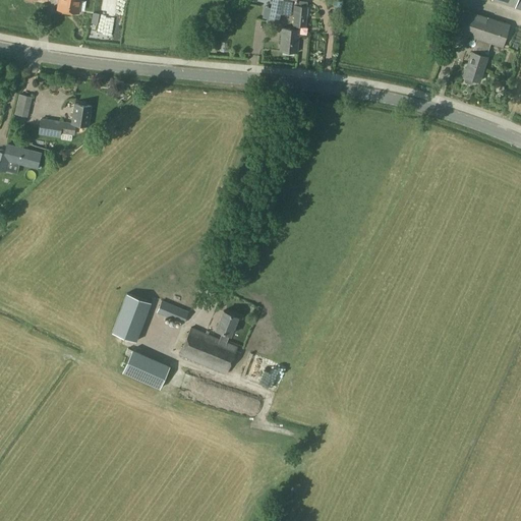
[(59,0),(58,9),(78,12),(79,0),(59,0)]
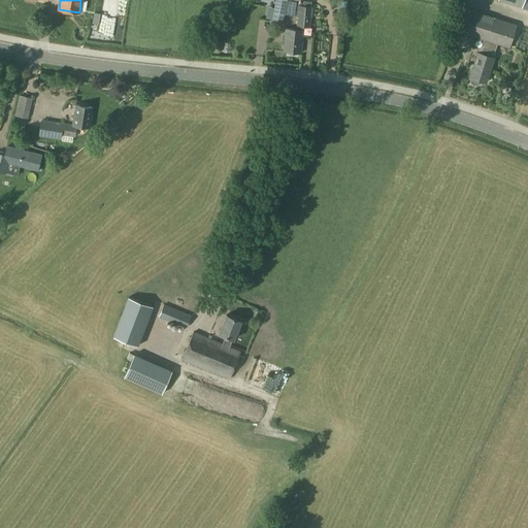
[(275,0),(271,22),(282,24),(287,0),(275,0)]
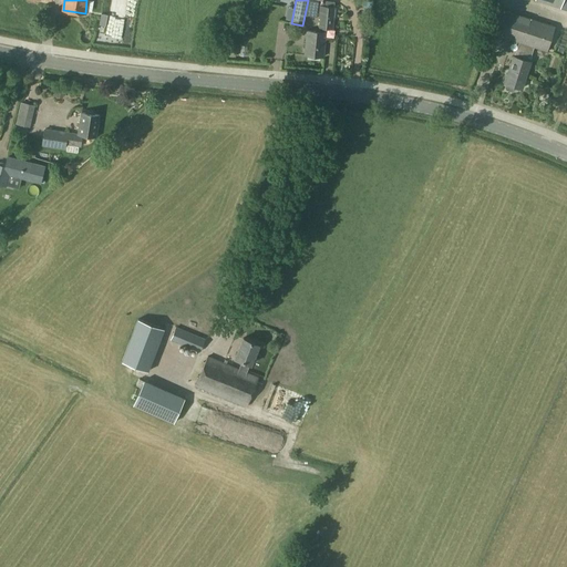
[(318,16),(320,17),(319,32),(325,32),(325,28),(332,29),(333,18),(336,18),(337,8),(334,8),(334,1),(326,1),(326,7),(320,6),(318,16)]
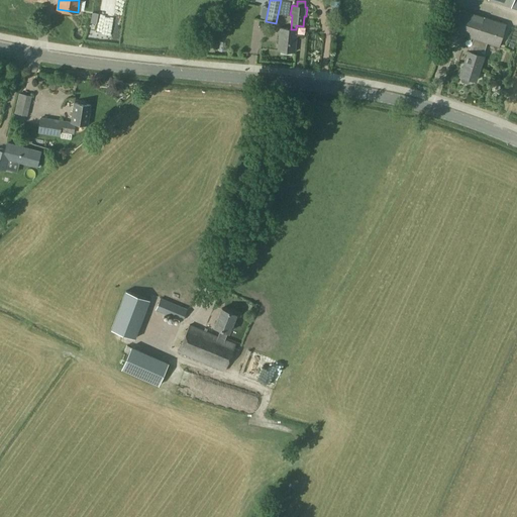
[(481,9),(504,15),(505,8),(482,2),(481,9)]
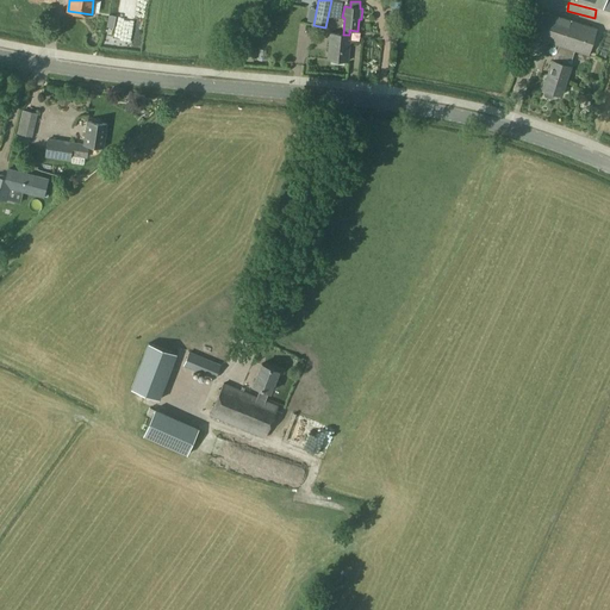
[(561,95),(571,66),(570,66),(574,50),(589,55),(597,29),(543,11),(535,38),(558,45),(553,60),(546,82),(543,82),(543,86),(543,87),(543,89),(545,89),(543,94),(545,97),(552,98),(554,97),(555,93),(561,95)]
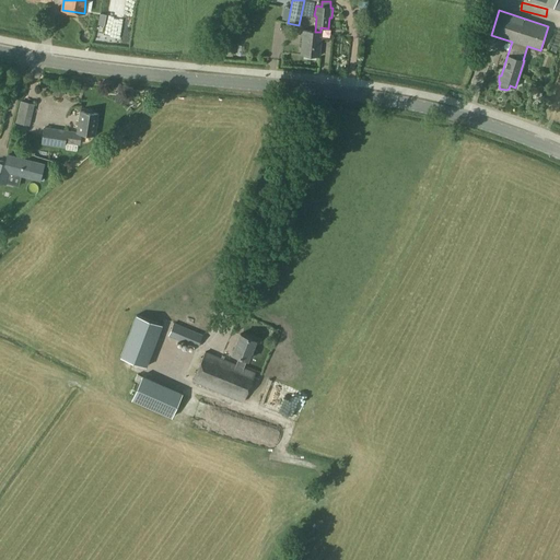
[(303,31),(301,54),(319,56),(322,32),(321,32),(315,32),(303,31)]
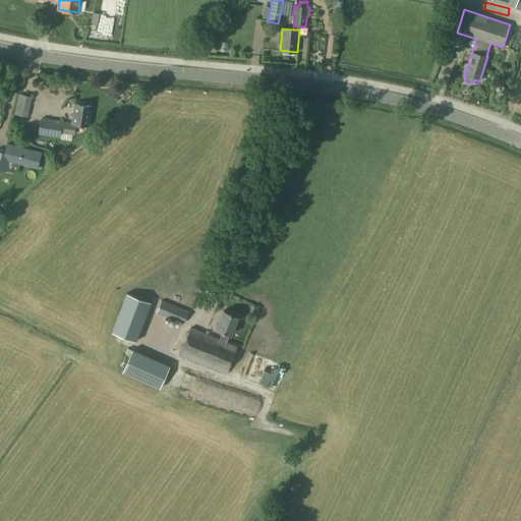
[(191,49),(194,52),(199,50),(201,39),(191,49)]
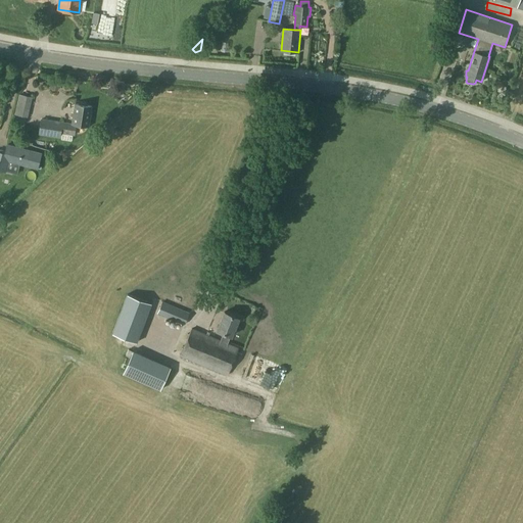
[(28,117),(33,97),(19,94),(15,114),(28,117)]
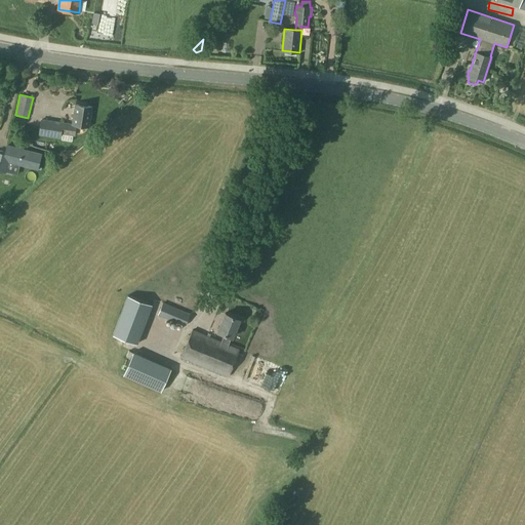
[(42,120),(39,134),(61,138),(61,133),(63,133),(62,139),(72,142),(73,135),(75,135),(76,125),(89,127),(92,107),(88,106),(86,104),(81,103),(79,105),(75,104),(72,124),(42,120)]
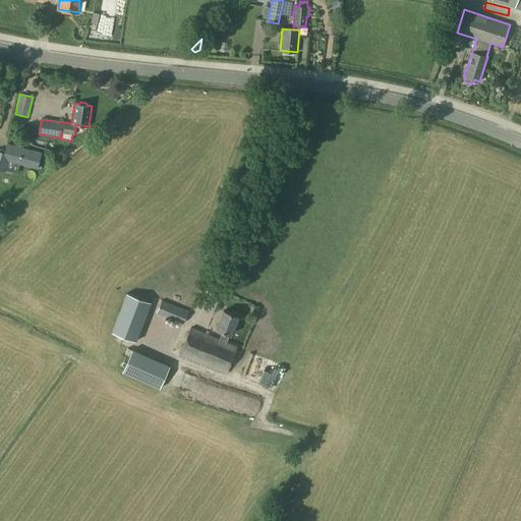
[(5,153),(0,152),(0,169),(6,171),(8,163),(8,164),(11,163),(11,162),(37,168),(41,154),(7,145),(5,153)]
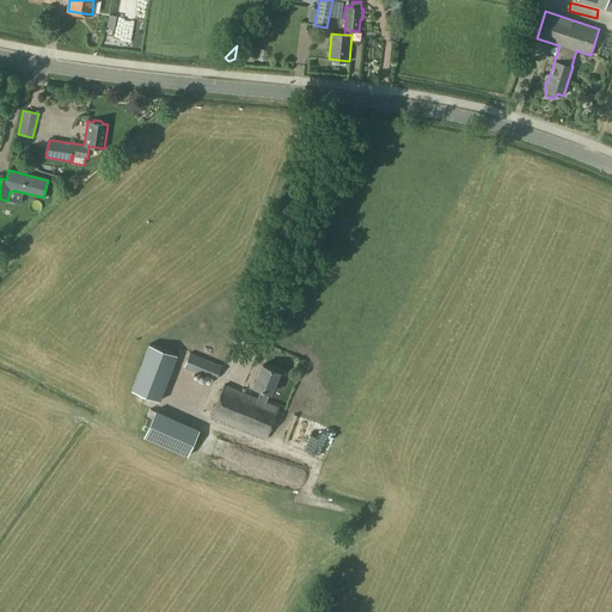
[(150,344),(132,389),(160,399),(177,355),(150,344)]
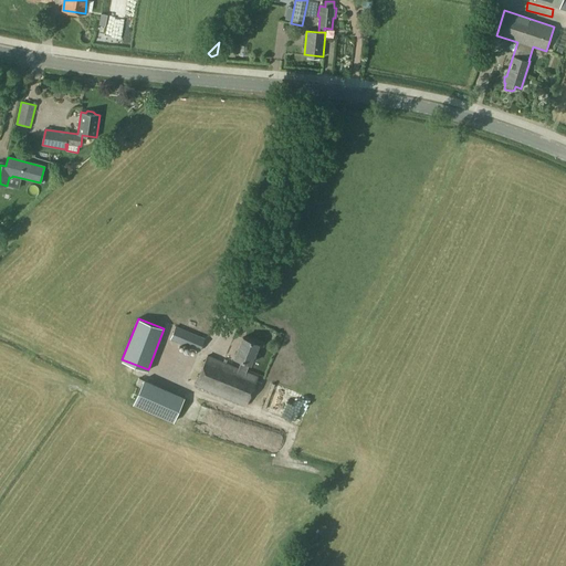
[(198,350),(203,338),(176,327),(170,339),(198,350)]
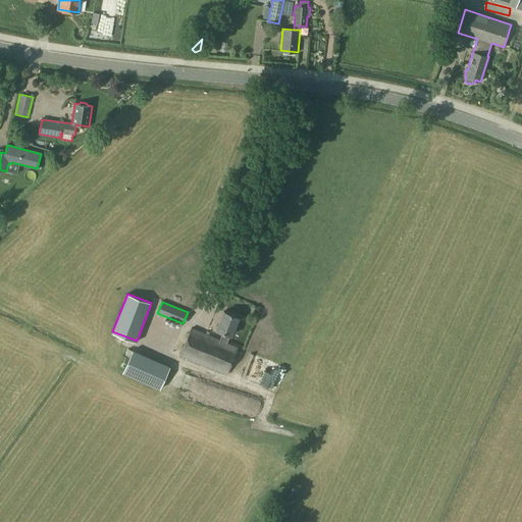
[(239,317),(224,310),(216,329),(222,332),(219,340),(192,327),(179,355),(226,374),(238,347),(227,343),(229,335),(230,336),(239,317)]
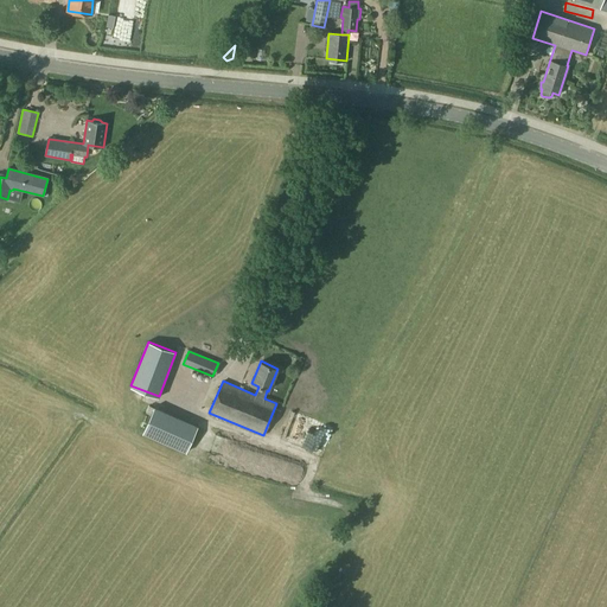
[(198,426),(154,407),(142,433),(186,452),(198,426)]
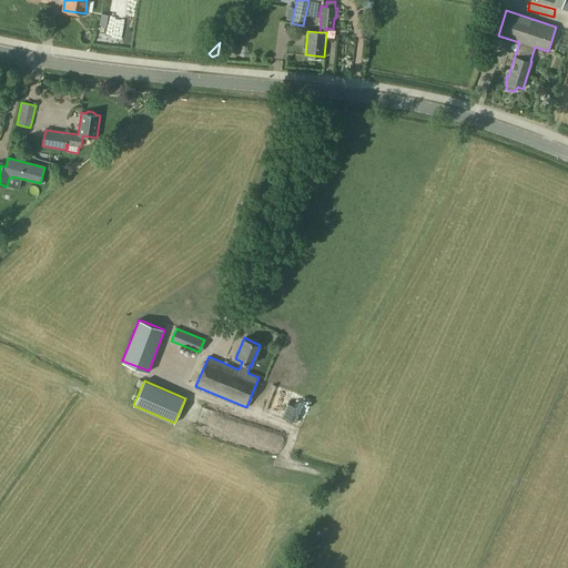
[(287,411),(291,395),(266,389),(263,405),(287,411)]
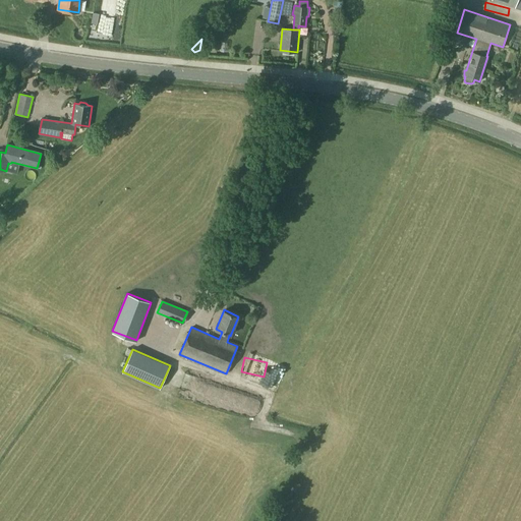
All buildings are outlined.
